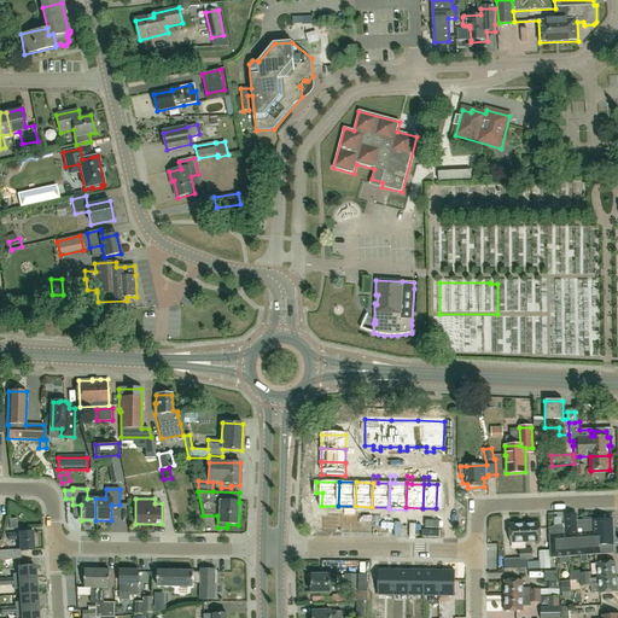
[(612,520),(576,522),(576,517),(565,517),(566,532),(555,534),(549,534),(549,544),(551,546),(552,559),(577,558),(598,555),(614,553),(612,520)]
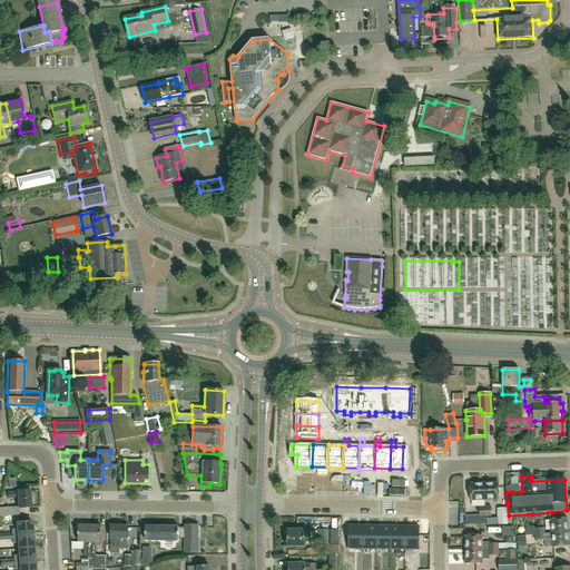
[(485,501),(484,483),(470,484),(471,501),(485,501)]
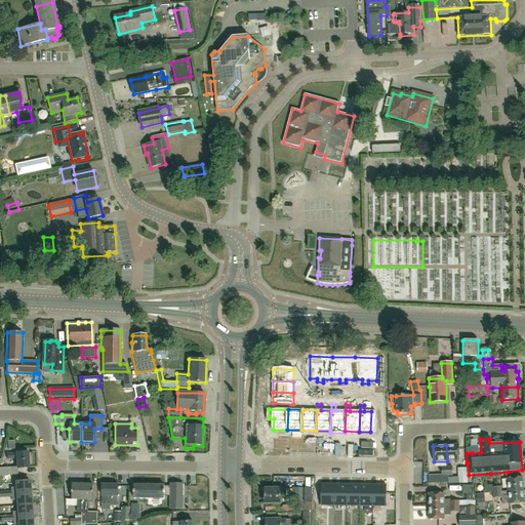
[(447,461),(459,460),(459,445),(446,445),(447,461)]
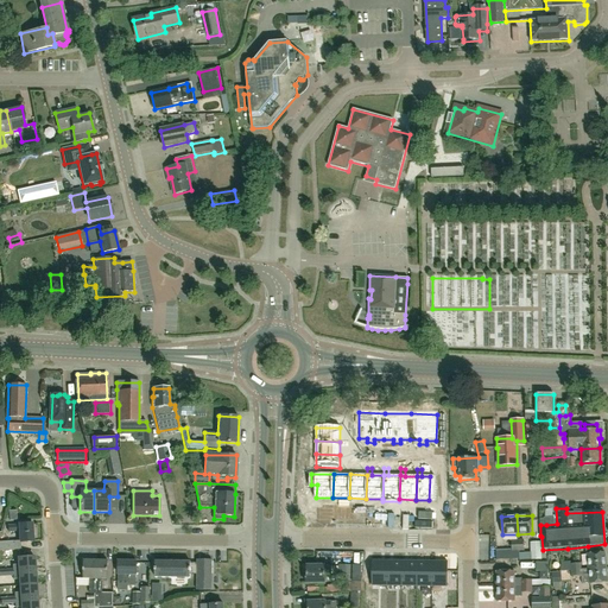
[(20,543),(33,542),(32,524),(19,525),(19,526),(8,526),(8,531),(19,531),(20,542),(0,542),(0,550),(21,550),(20,543)]
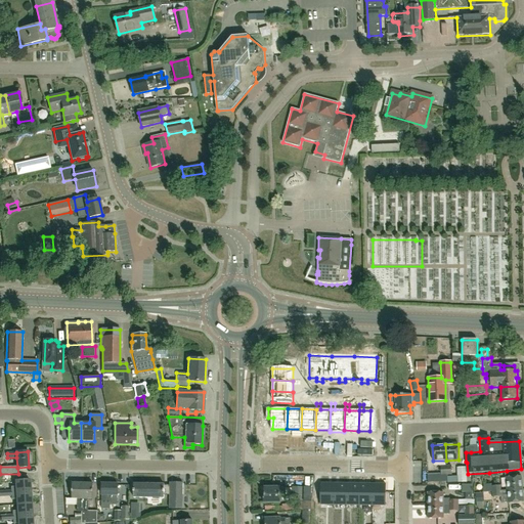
[(441,466),(441,475),(437,475),(437,474),(428,475),(428,483),(447,482),(447,475),(451,475),(451,466),(441,466)]
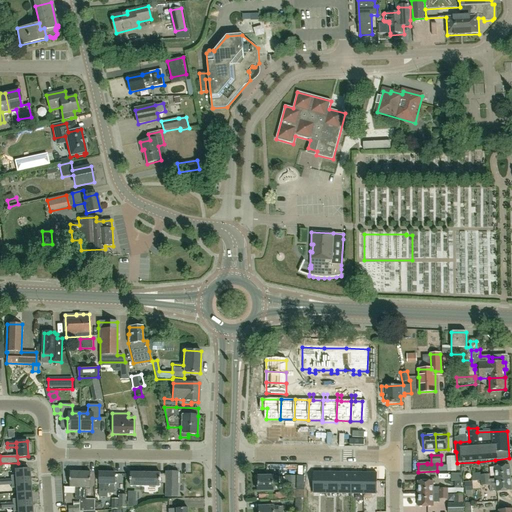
[(455,457),(446,457),(447,471),(456,471),(455,457)]
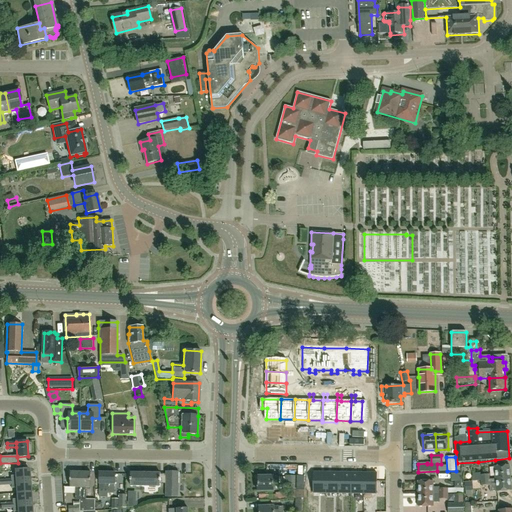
[(495,479),(510,478),(509,465),(494,467),(495,479)]
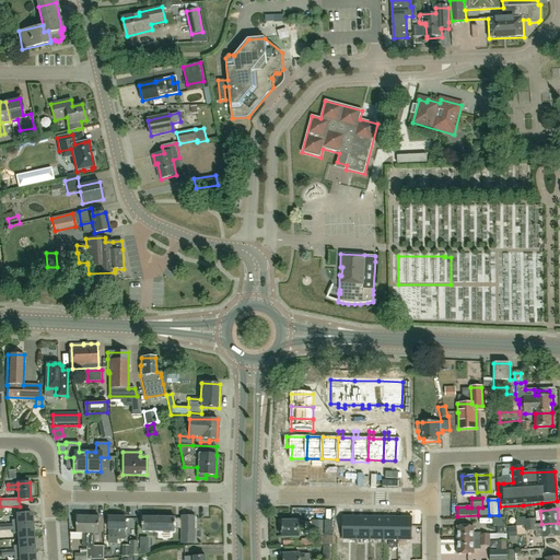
[(0,528),(33,526),(32,513),(16,514),(18,521),(11,521),(12,524),(0,525),(0,528)]
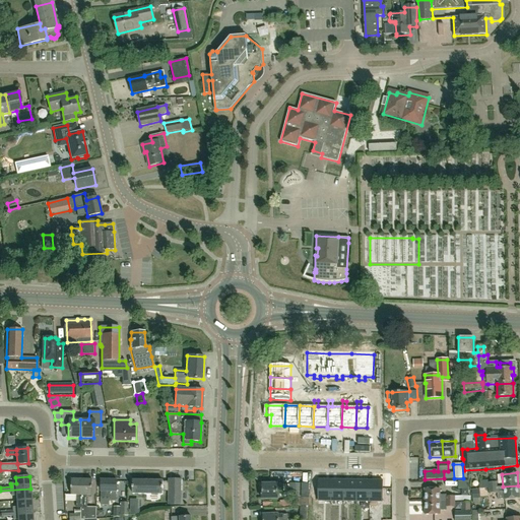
[(81,508),(82,479),(72,479),(71,495),(77,495),(77,508),(81,508)]
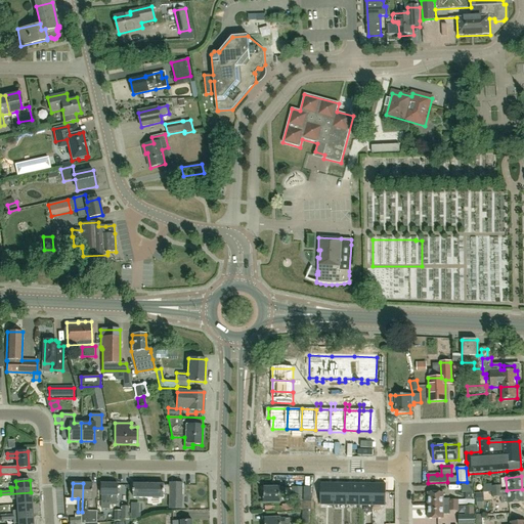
[(82,518),(81,523),(87,523),(97,523),(97,518),(88,518),(89,498),(93,499),(94,484),(83,483),(82,512),(82,518)]
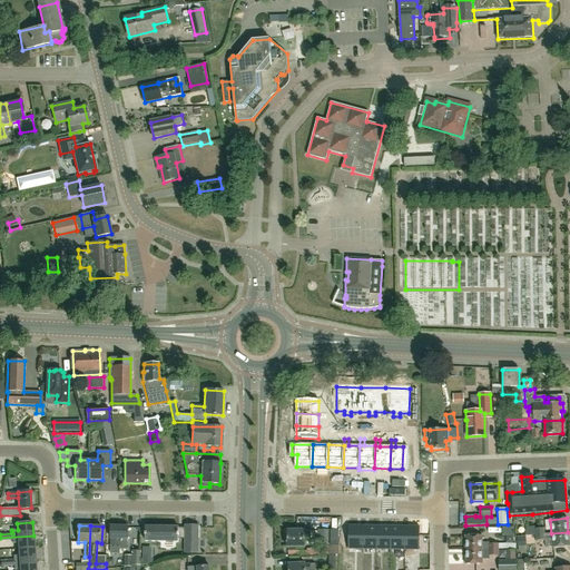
[(178,530),(178,528),(146,527),(146,542),(178,542),(178,539),(185,539),(185,553),(198,554),(199,526),(186,526),(186,528),(185,530),(178,530)]
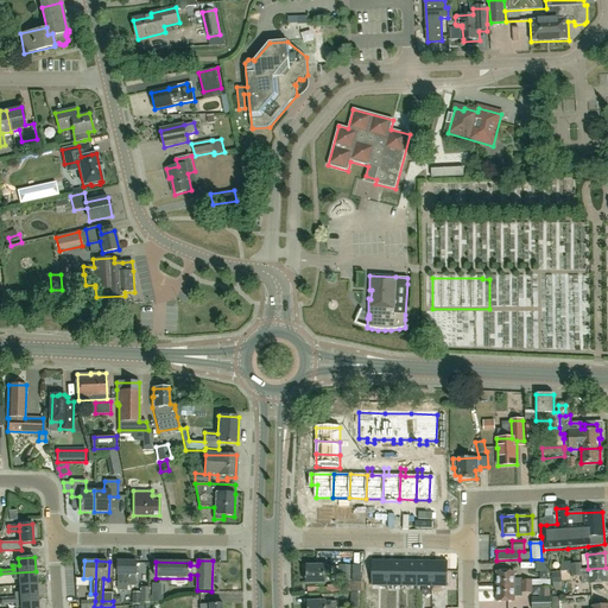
[(373,586),(388,587),(388,562),(373,561),(373,586)]
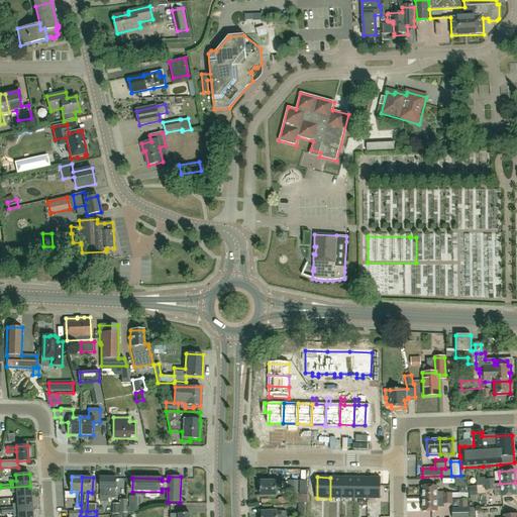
[(117,498),(117,478),(101,478),(101,495),(109,495),(109,498),(117,498)]
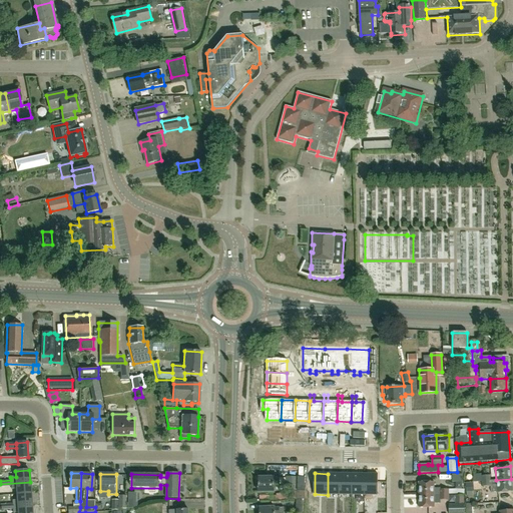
[(341,474),(328,474),(328,495),(340,495),(341,474)]
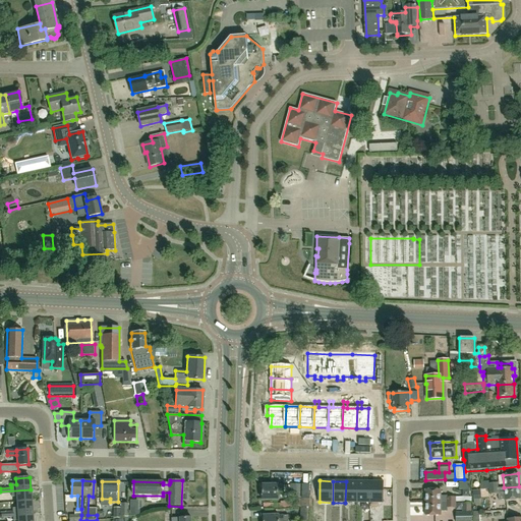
[(358,503),(358,481),(346,481),(345,503),(358,503)]
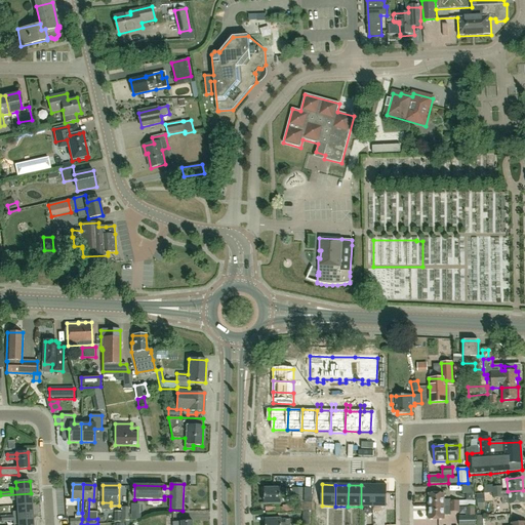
[(374,485),(361,485),(361,507),(373,507),(374,485)]
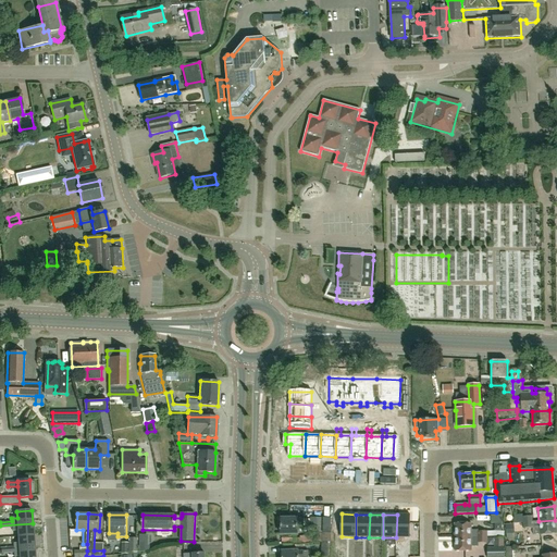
[(410,537),(410,515),(397,515),(396,537),(410,537)]
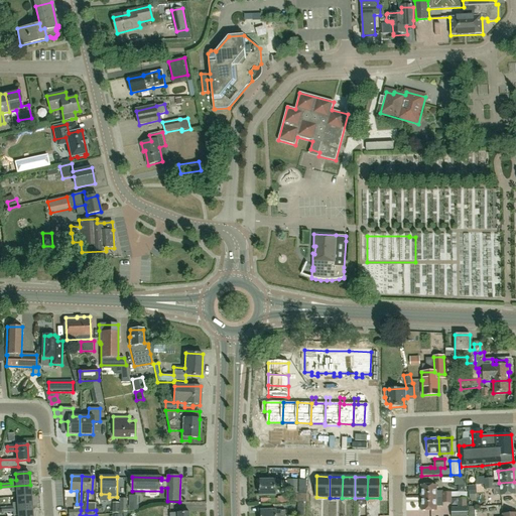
[(493,478),(484,479),(484,477),(477,478),(477,482),(472,482),(473,486),(479,485),(494,484),(493,478)]
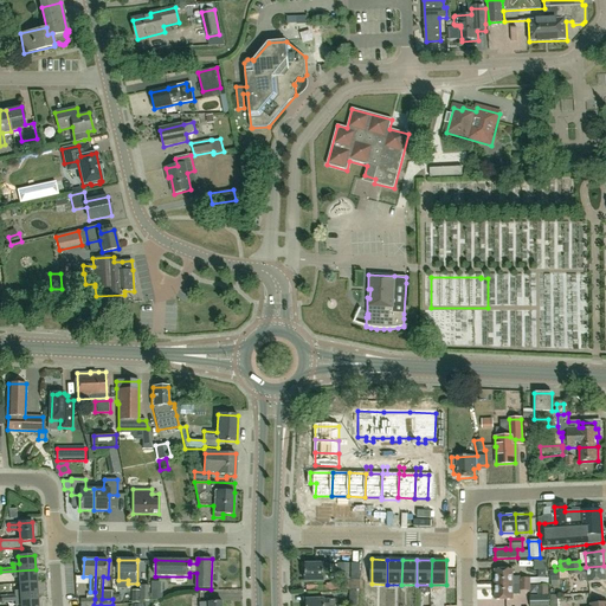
[(337,563),(337,579),(350,580),(350,565),(337,563)]
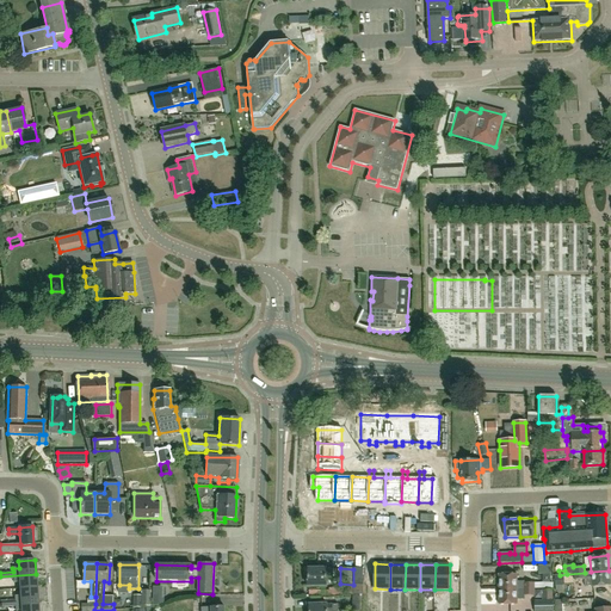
[(326,578),(332,578),(332,571),(327,571),(327,569),(308,569),(308,576),(307,576),(308,587),(327,586),(326,578)]
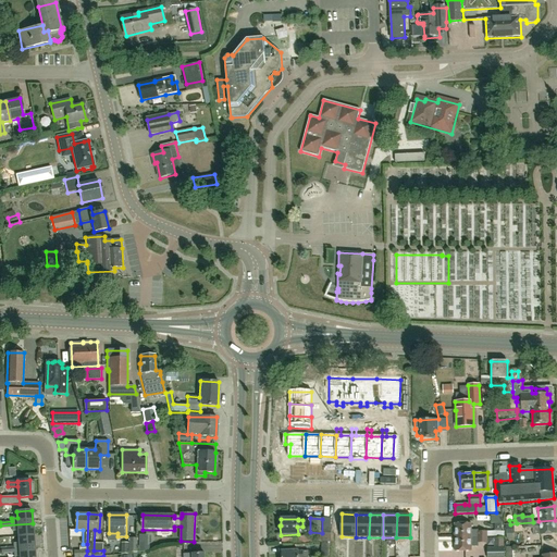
[(555,520),(539,521),(540,535),(556,534),(555,520)]
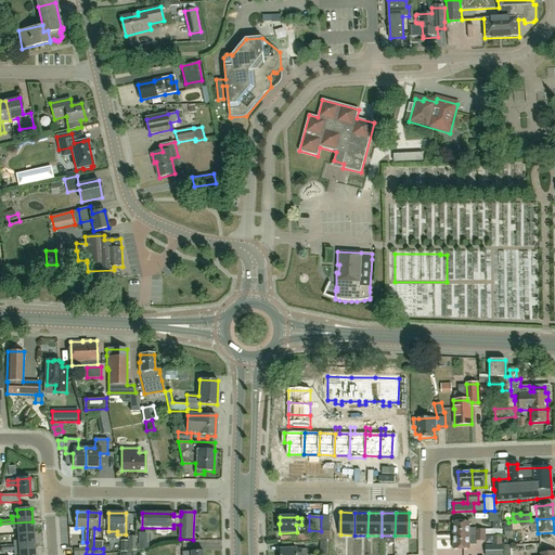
[(515,521),(516,530),(523,529),(523,527),(531,526),(531,520),(515,521)]
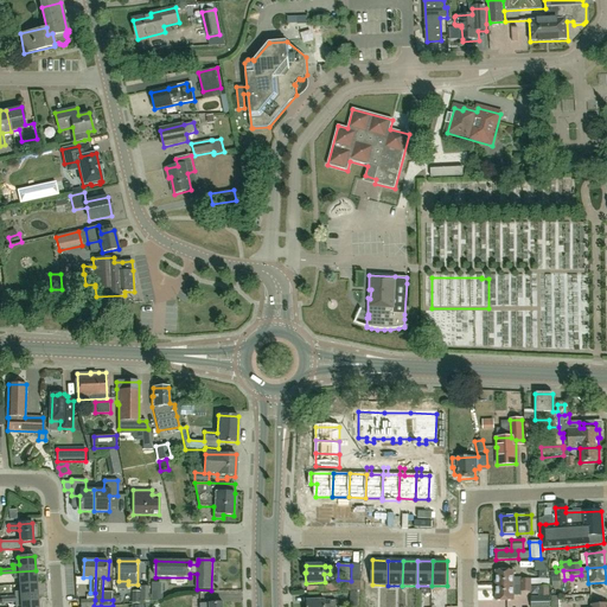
[(20,579),(20,586),(37,585),(36,570),(0,573),(0,575),(13,575),(13,579),(20,579)]
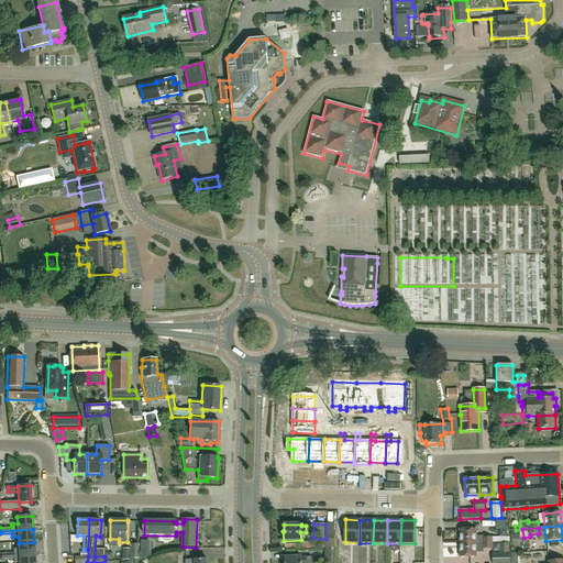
[(460,530),(460,543),(476,543),(493,543),(493,542),(493,537),(490,537),(484,537),(483,536),(476,536),(476,529),(460,530)]
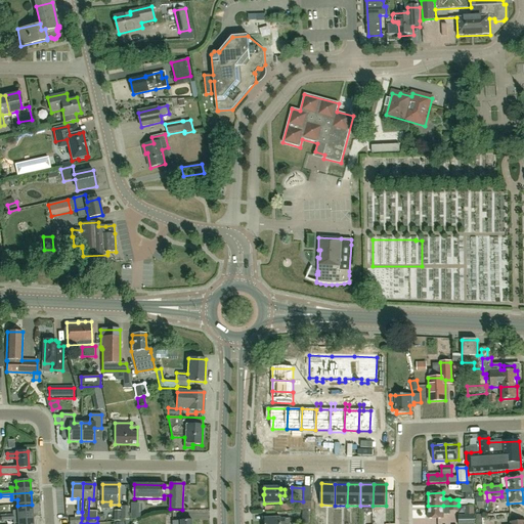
[(506,512),(506,503),(491,503),(491,513),(506,512)]
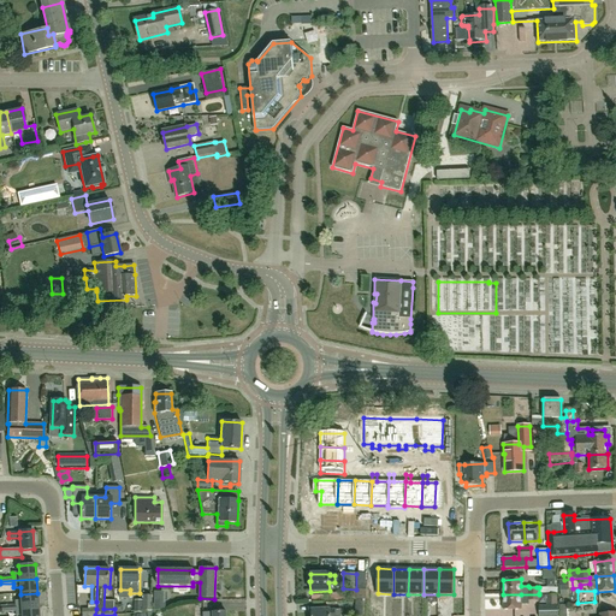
[(1,610),(22,609),(39,608),(37,593),(21,594),(21,600),(15,602),(15,605),(1,605),(1,610)]
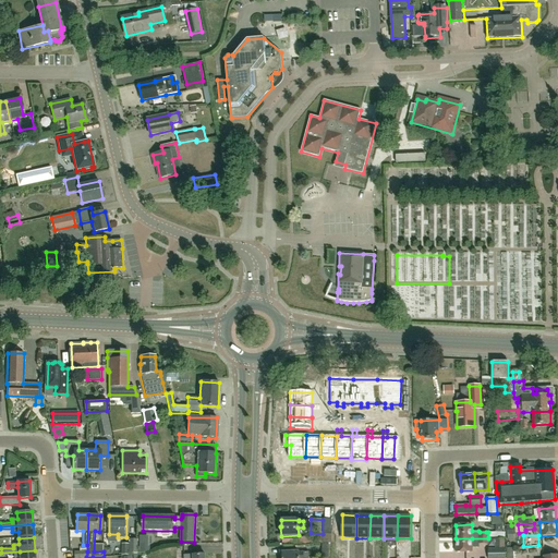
[(456,538),(456,553),(472,553),(472,545),(480,544),(488,544),(488,538),(472,538),(456,538)]
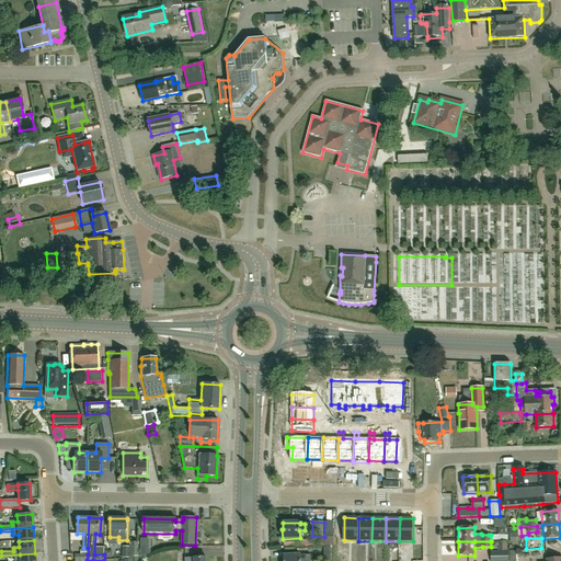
[(507,541),(497,542),(497,551),(507,551),(507,541)]
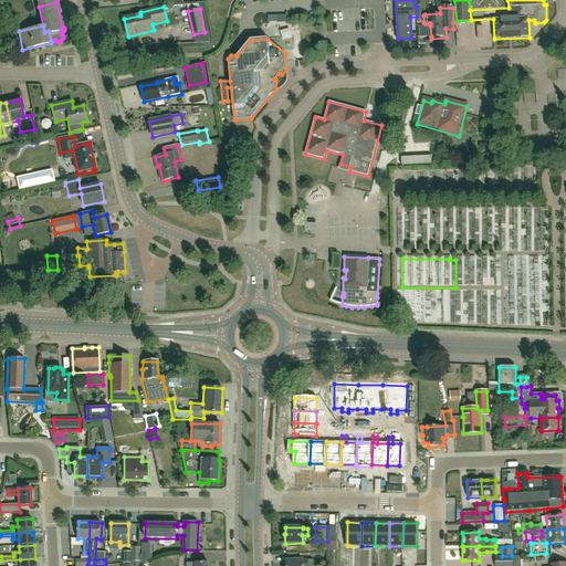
[(512,565),(512,556),(495,557),(495,565),(512,565)]
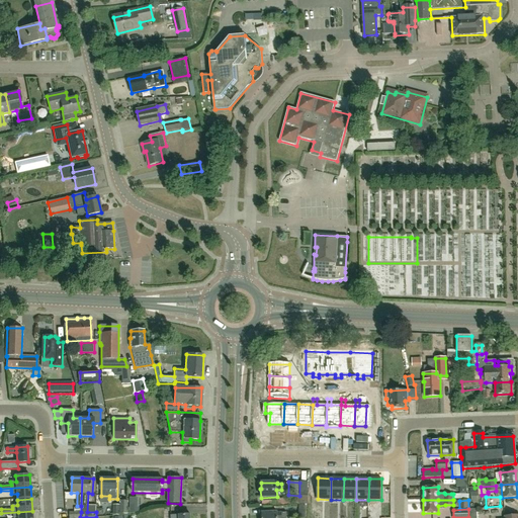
[(517,517),(517,514),(504,516),(504,517),(478,517),(477,509),(470,509),(471,516),(470,517),(517,517)]
